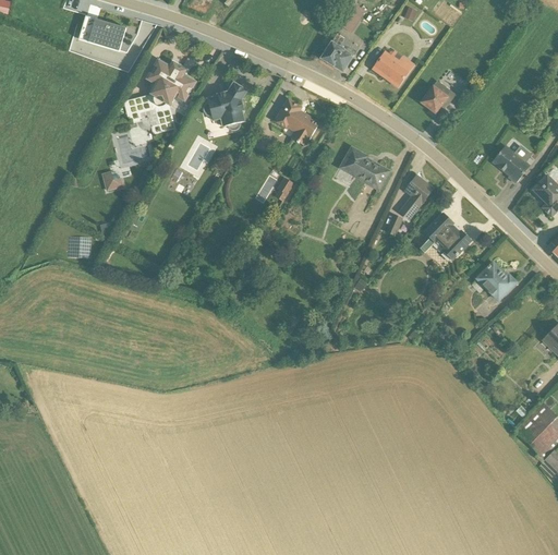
[(365,10),(350,0),(346,0),(341,5),(343,7),(334,21),(351,33),(365,10)]
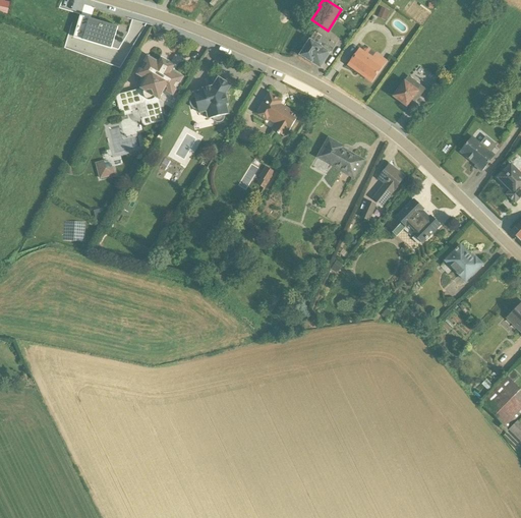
[(379,14),(385,17),(388,10),(383,7),(379,14)]
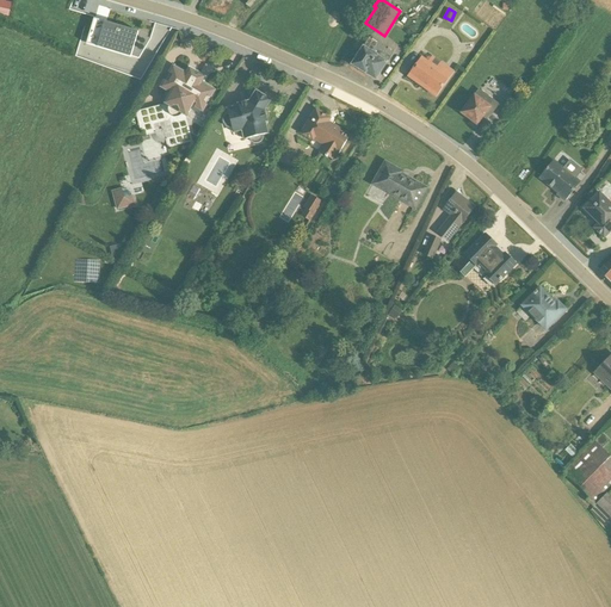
[(94,17),(93,17),(86,42),(130,55),(136,32),(137,30),(104,20),(104,23),(93,20),(94,17)]
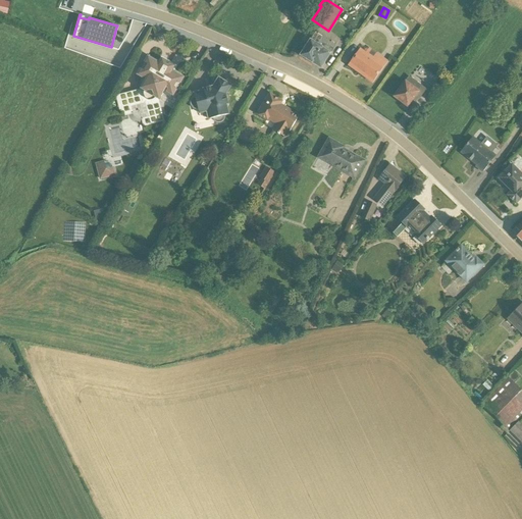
[(315,31),(300,54),(320,66),(335,44),(315,31)]
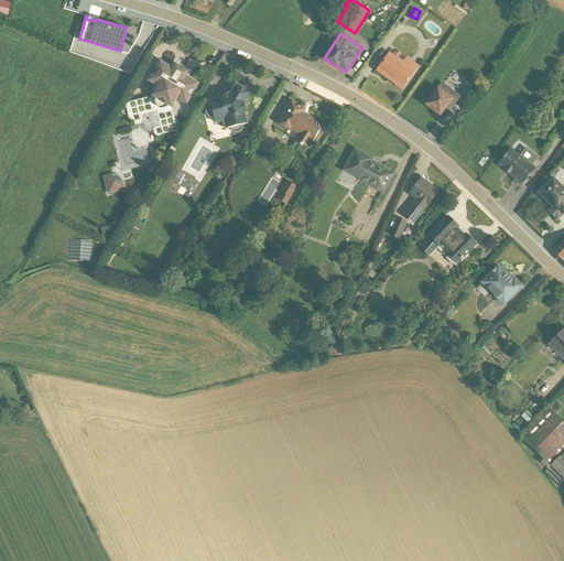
[(388,50),(375,69),(401,88),(419,64),(399,50),(394,54),(388,50)]
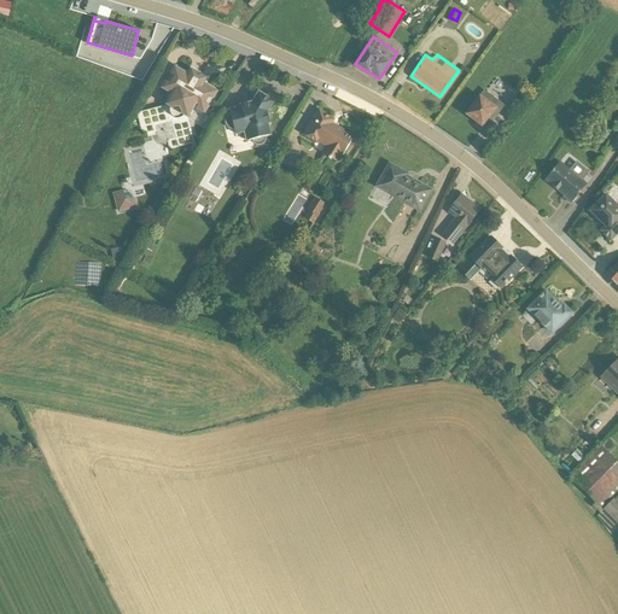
[(194,106),(204,112),(215,93),(214,88),(203,82),(205,77),(191,69),(188,74),(178,68),(173,68),(162,87),(172,93),(165,104),(169,106),(169,109),(169,111),(170,113),(172,115),(175,116),(178,116),(180,116),(182,113),(188,117),(194,106)]
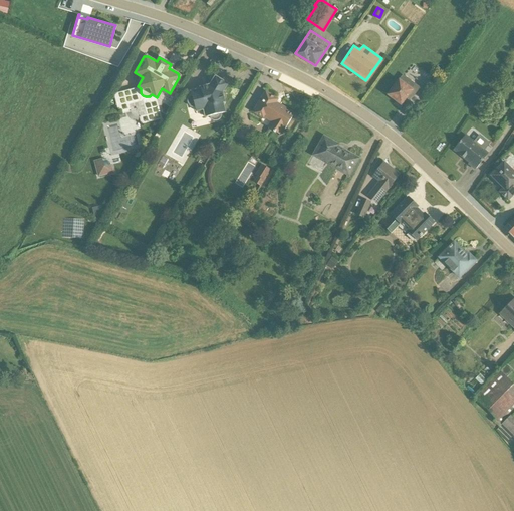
[(409,99),(419,86),(402,73),(387,93),(401,103),(406,97),(409,99)]
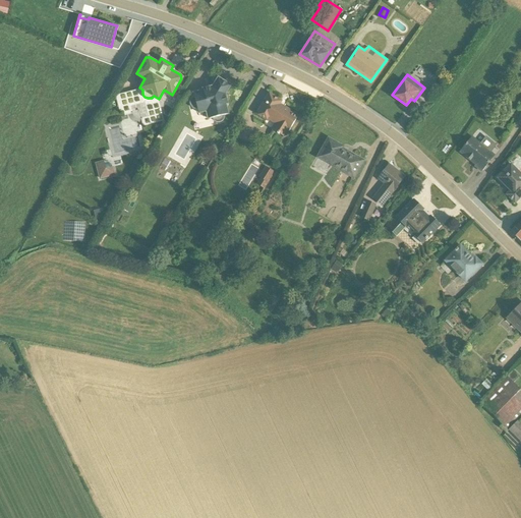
[(226,93),(232,83),(218,75),(212,84),(203,87),(203,89),(192,91),(194,96),(192,97),(190,99),(189,101),(189,103),(190,105),(192,107),(194,108),(196,108),(197,113),(205,111),(207,118),(213,117),(213,118),(215,120),(216,121),(218,121),(220,121),(222,119),(223,118),(224,117),(225,115),(224,114),(229,113),(227,103),(229,103),(226,93)]
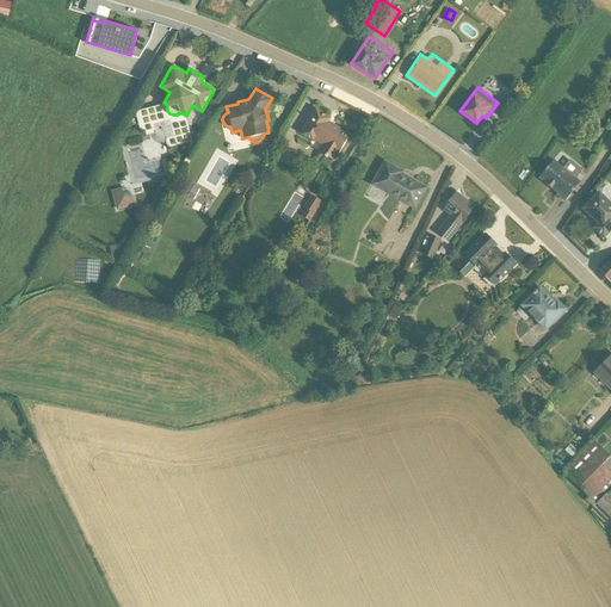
[(141,131),(164,128),(160,105),(137,107),(141,131)]
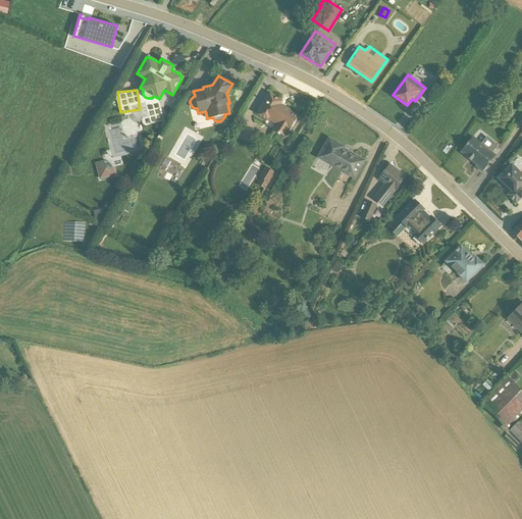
[(271,127),(283,136),(285,136),(297,116),(290,111),(291,109),(279,103),(281,100),(268,93),(257,111),(259,112),(258,114),(267,119),(267,118),(269,120),(271,121),(272,122),(274,122),(271,127)]
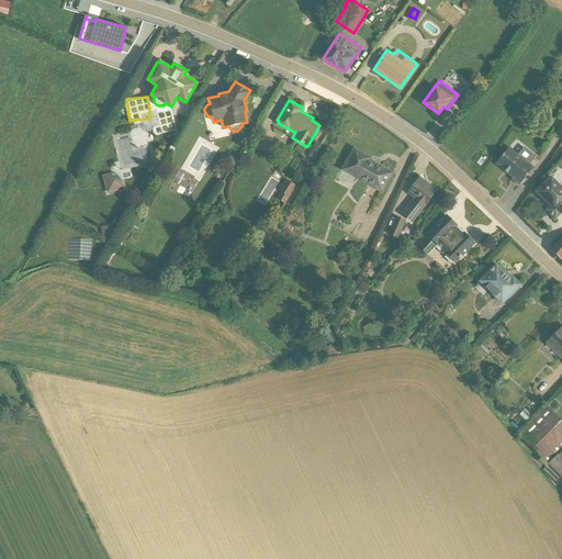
[(495,163),(513,176),(512,178),(518,183),(534,166),(529,161),(535,155),(524,145),(517,153),(508,145),(495,163)]
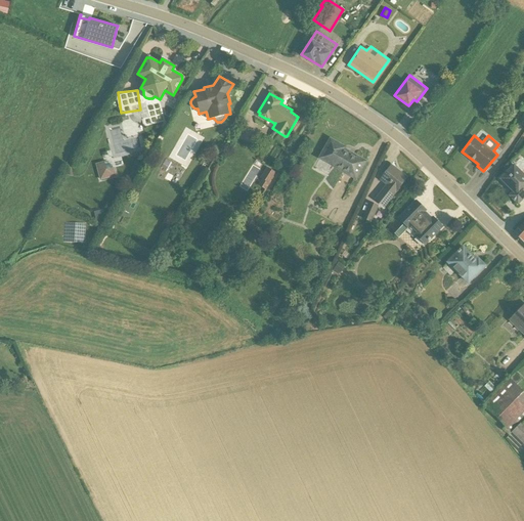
[(346,145),(330,136),(317,158),(352,177),(355,179),(366,160),(345,147),(346,145)]
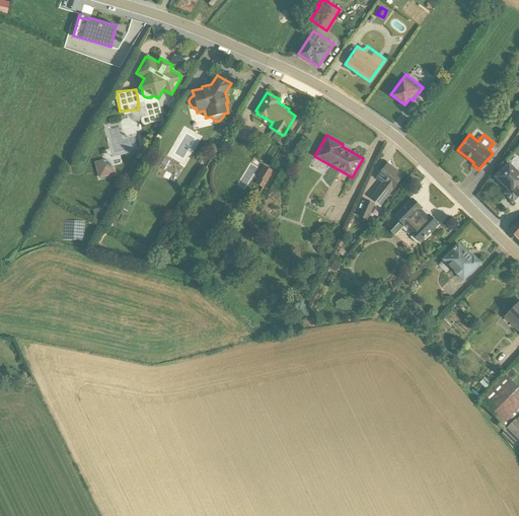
[(114,173),(112,156),(95,159),(97,175),(114,173)]
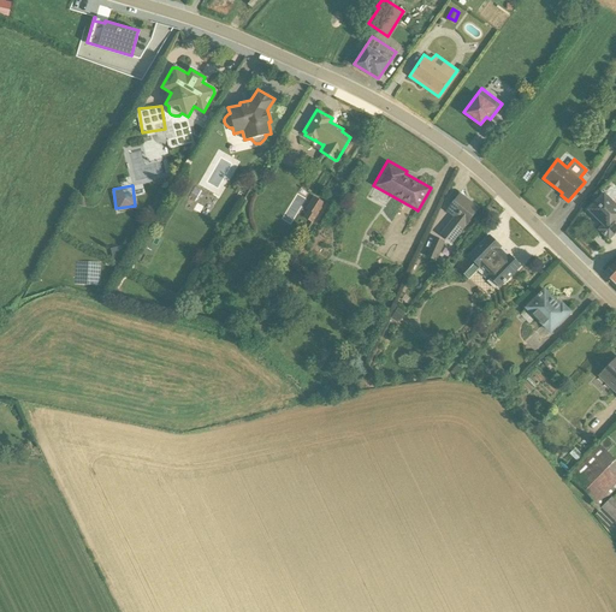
[(439,233),(451,243),(479,207),(458,191),(444,209),(452,215),(439,233)]
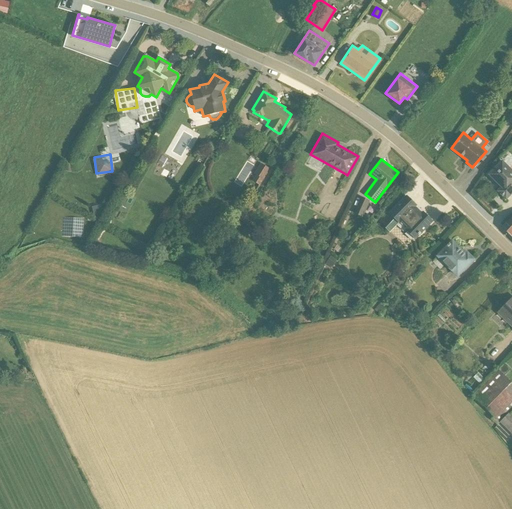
[(511,169),(502,159),(487,173),(500,186),(496,190),(505,199),(511,191),(511,169)]
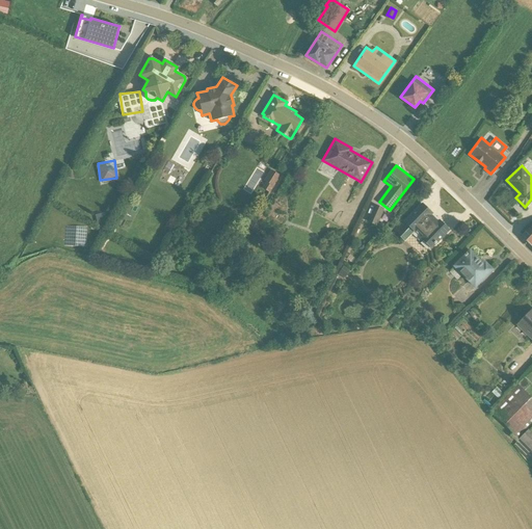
[(268,167),(263,184),(274,187),(280,170),(268,167)]
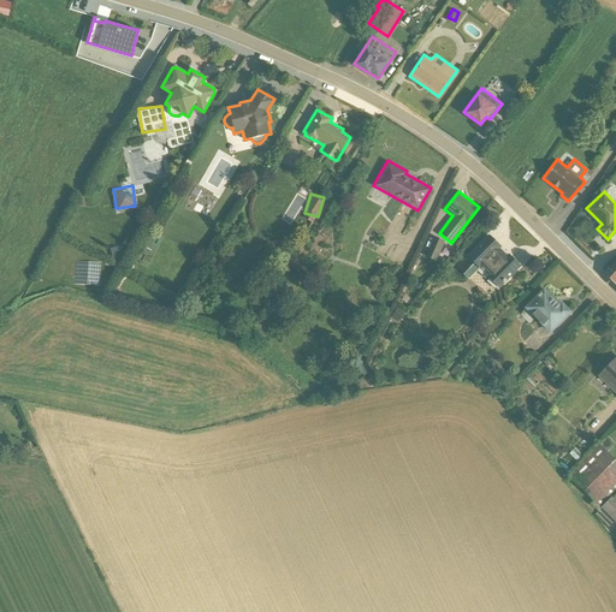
[(499,287),(521,265),(508,253),(507,254),(499,247),(501,245),(489,233),(467,256),(473,261),(463,272),(468,278),(479,267),(499,287)]
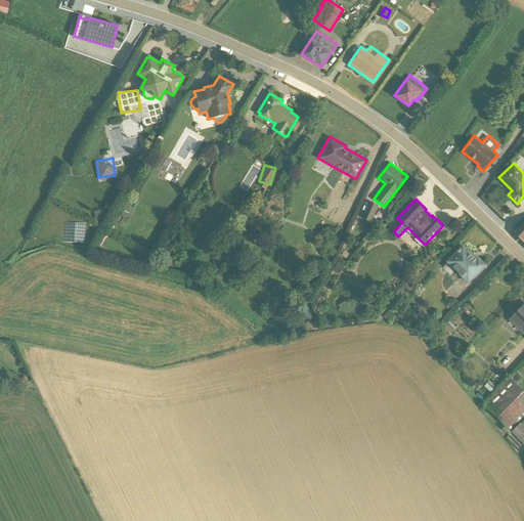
[(368,200),(361,217),(370,221),(378,205),(368,200)]
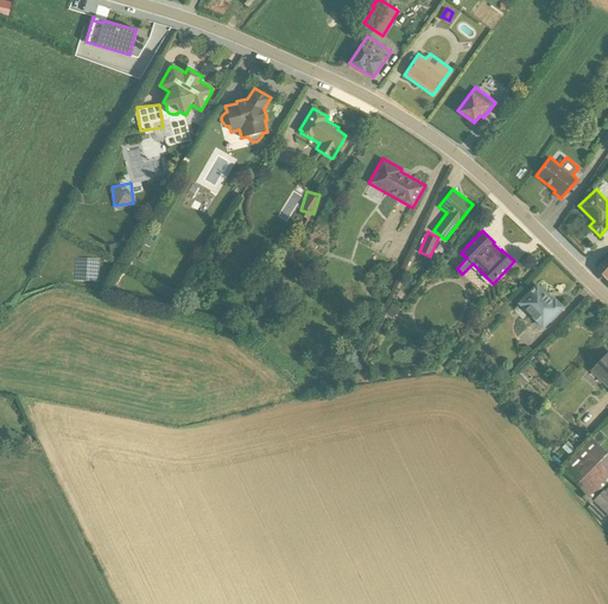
[(537,285),(518,303),(540,326),(562,306),(555,299),(552,300),(537,285)]
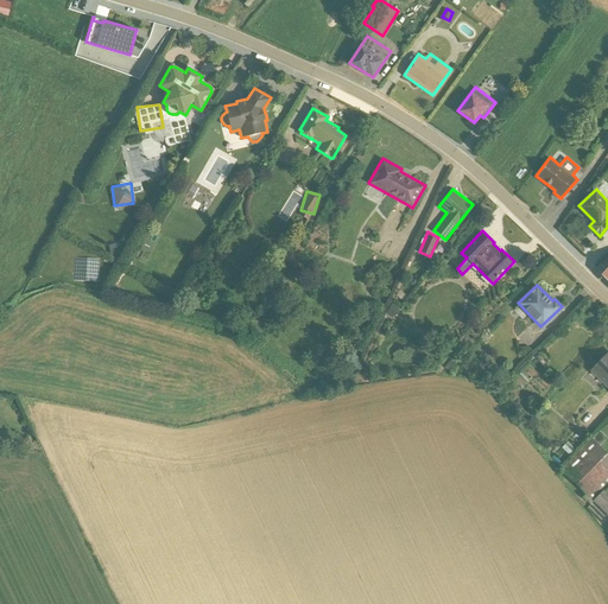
[(607,350),(589,369),(607,387),(607,350)]
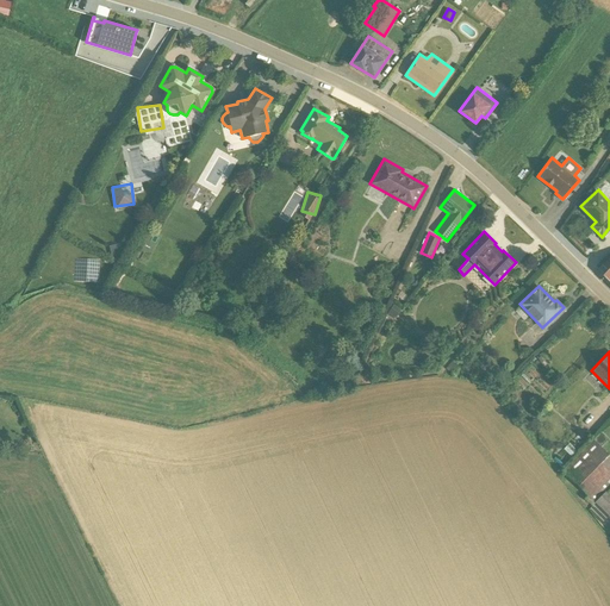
[(585,498),(592,504),(609,485),(609,454),(601,445),(609,437),(601,430),(562,469),(587,494),(585,498)]
